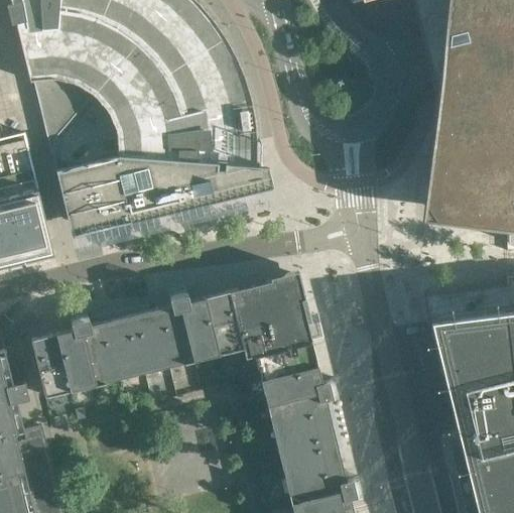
[(10,0),(12,6),(7,7),(12,26),(17,25),(31,84),(35,83),(53,157),(55,157),(54,152),(54,150),(54,149),(54,147),(55,143),(56,141),(57,139),(58,137),(59,136),(93,97),(97,100),(105,111),(112,121),(116,133),(118,143),(118,151),(118,157),(218,164),(217,171),(226,172),(226,165),(257,167),(258,144),(256,119),(255,113),(252,101),(249,90),(246,81),(244,74),(241,67),(231,47),(214,20),(194,0),(10,0)]
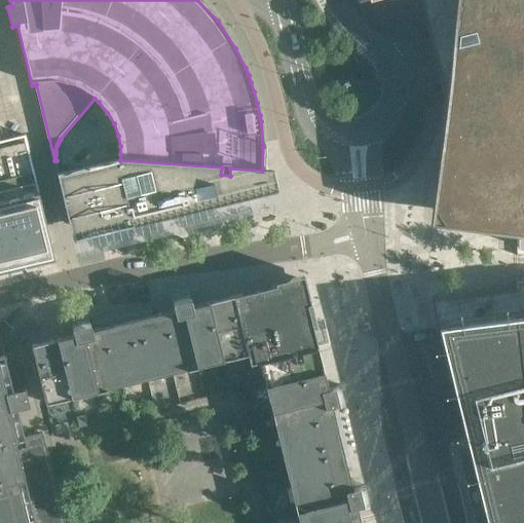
[(523,0),(473,0),(450,210),(523,219),(523,0)]
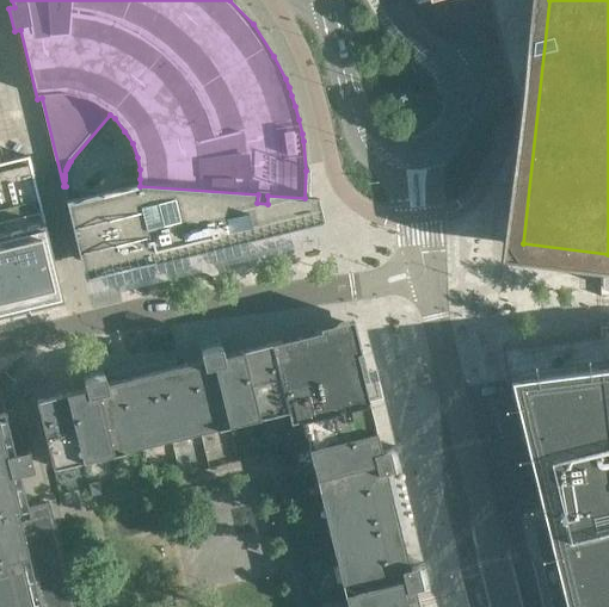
[(0,320),(65,304),(59,279),(40,199),(30,160),(6,166),(0,167),(0,320)]
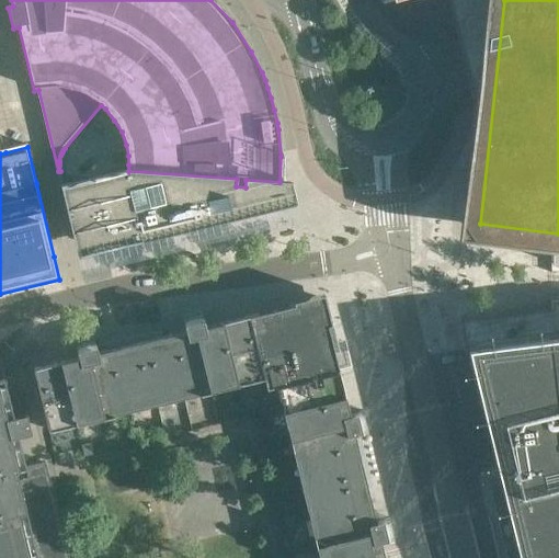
[(237,179),(128,171),(125,171),(61,186),(79,259),(291,207),(284,183),(280,183),(280,182),(246,180),(246,188),(236,186),(237,179)]
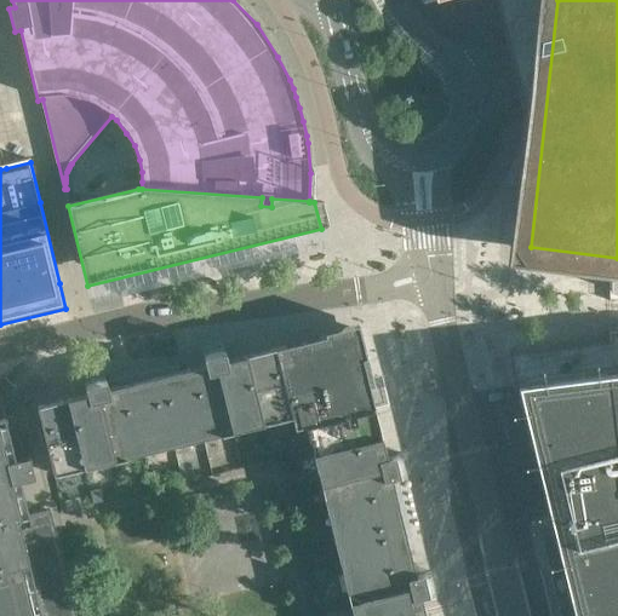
[(356,333),(276,352),(296,432),(377,413),(356,333)]
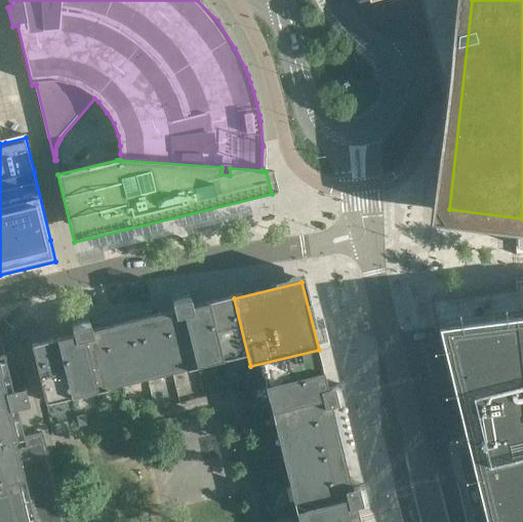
[(360,521),(357,509),(370,505),(366,487),(353,490),(348,470),(353,469),(337,407),(346,405),(342,387),(328,390),(319,350),(250,366),(234,298),(193,309),(190,295),(172,299),(175,313),(160,317),(159,311),(91,328),(89,320),(72,324),(75,337),(33,348),(30,337),(40,329),(19,308),(3,324),(0,324),(0,521),(360,521)]
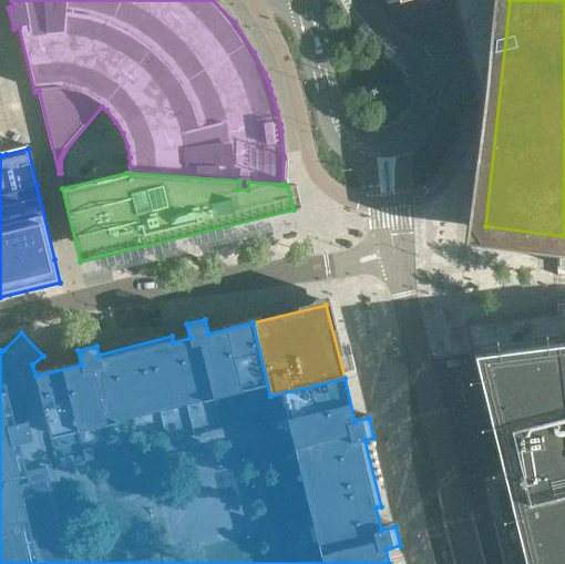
[(564,330),(468,341),(521,563),(564,563),(564,330)]
